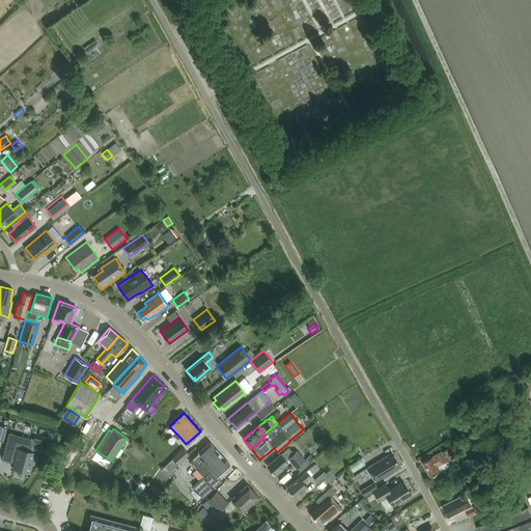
[(9,432),(4,448),(17,451),(15,459),(14,463),(12,468),(30,472),(32,464),(33,465),(36,452),(35,452),(30,451),(33,439),(9,432)]
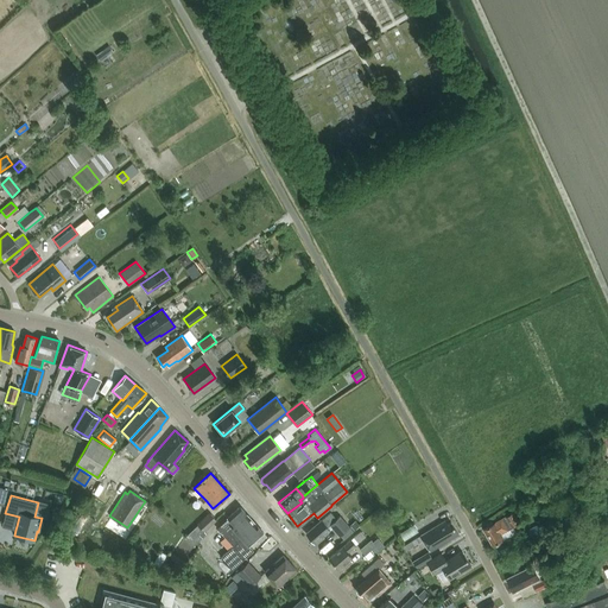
[(226,520),(217,529),(226,538),(233,546),(228,551),(221,557),(232,570),(245,558),(253,551),(248,546),(263,533),(239,506),(226,518),(227,519),(226,520)]
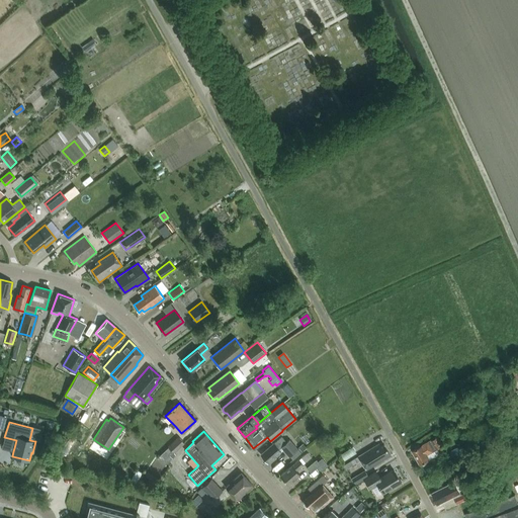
[(71,435),(60,451),(66,455),(70,448),(74,451),(81,442),(76,439),(76,438),(71,435)]
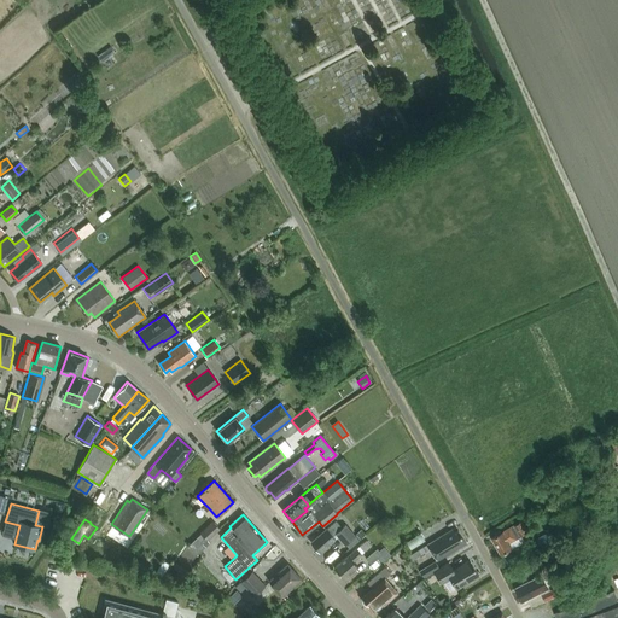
[(220,529),(213,520),(188,544),(190,546),(190,547),(188,548),(196,555),(209,542),(208,541),(220,529)]
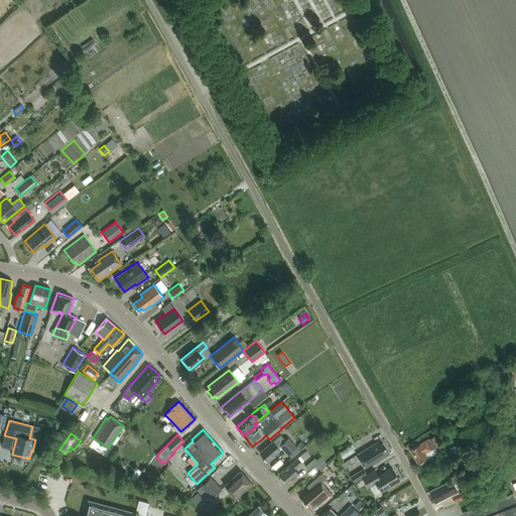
[(288,437),(285,440),(280,434),(273,440),(259,453),(266,461),(280,449),(278,446),(279,445),(288,456),(296,447),(288,437)]
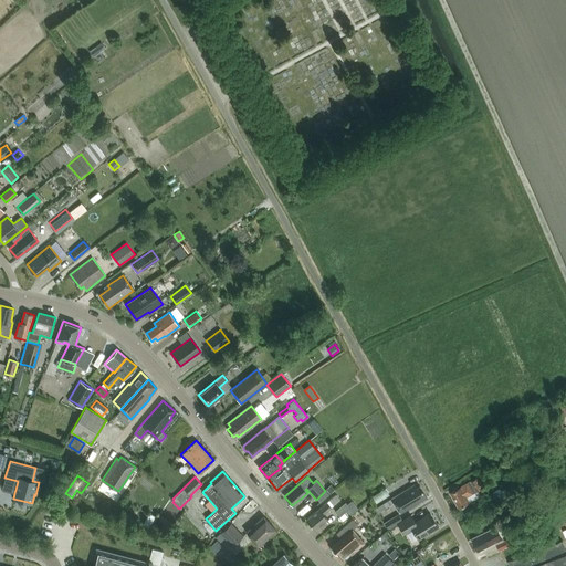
[(479,478),(468,483),(461,486),(450,492),(459,507),(470,502),(467,496),(483,486),(479,478)]
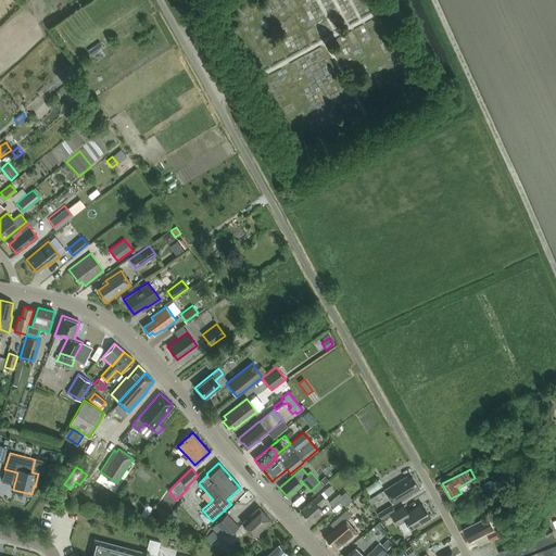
[(491,480),(482,484),(488,493),(501,487),(500,484),(503,483),(500,477),(498,477),(497,474),(490,477),(491,480)]
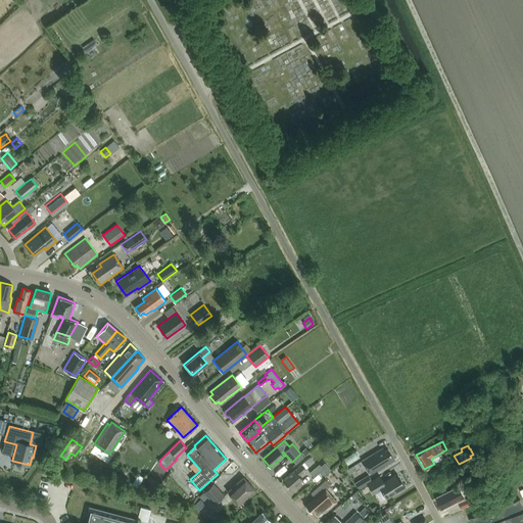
[(305,447),(301,452),(305,457),(310,453),(305,447)]
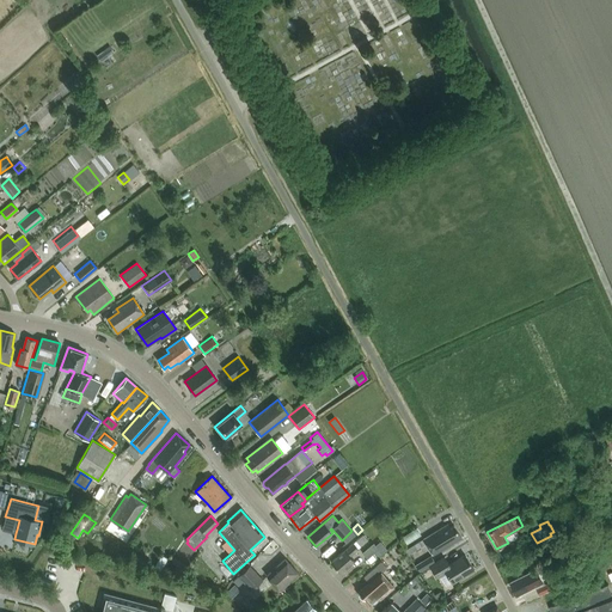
[(433,555),(461,538),(453,525),(450,527),(447,524),(423,539),(433,555)]
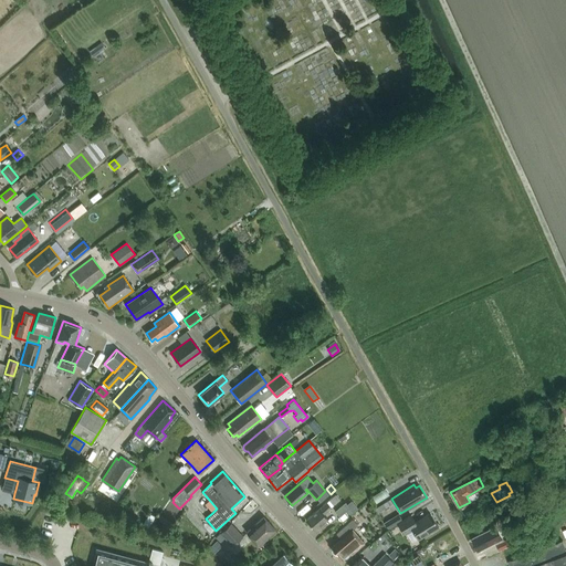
[(389,486),(376,494),(380,501),(394,493),(389,486)]
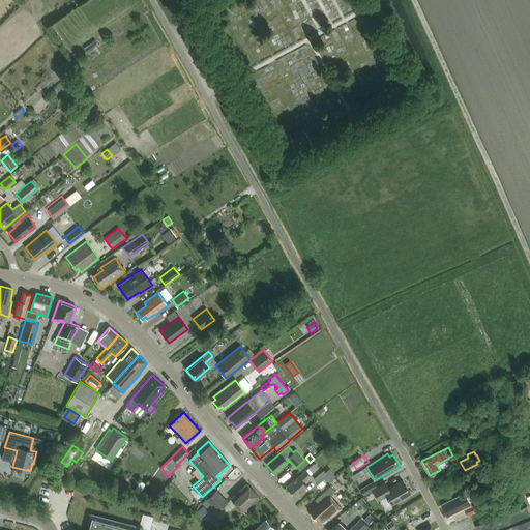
[(314,463),(307,468),(312,473),(318,467),(314,463)]
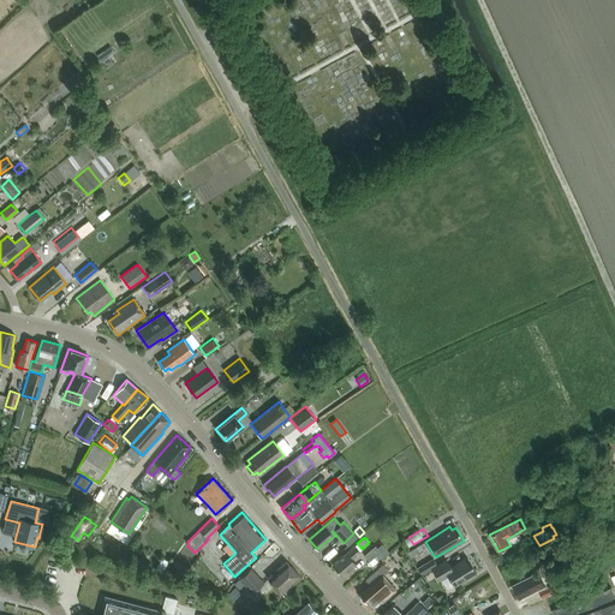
[(375,545),(364,556),(369,561),(376,555),(380,560),(389,551),(382,544),(377,548),(375,545)]
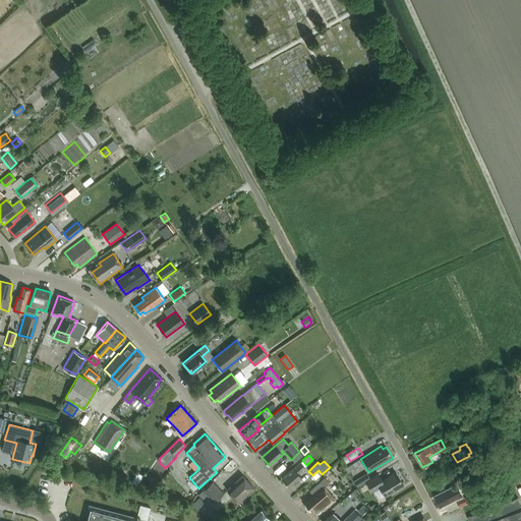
[(357,461),(346,467),(349,471),(359,465),(357,461)]
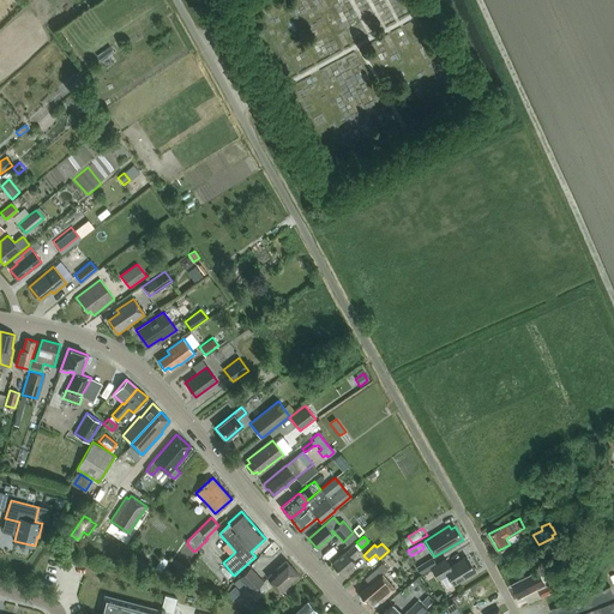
[(351,558),(359,551),(354,545),(347,552),(345,551),(332,564),(341,575),(355,561),(351,558)]
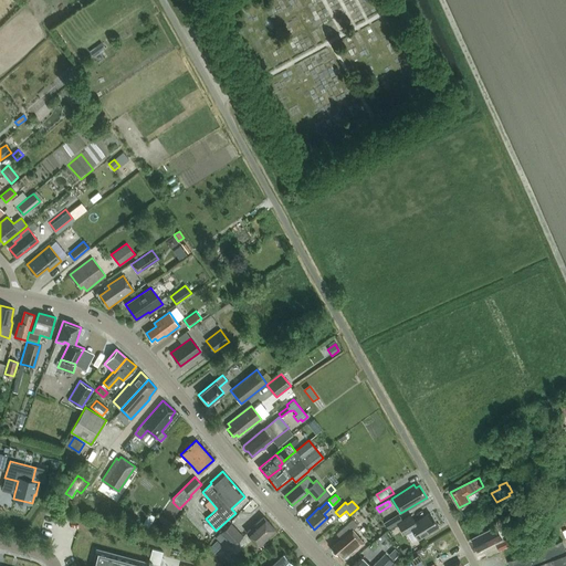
[(398,513),(384,522),(387,528),(401,520),(398,513)]
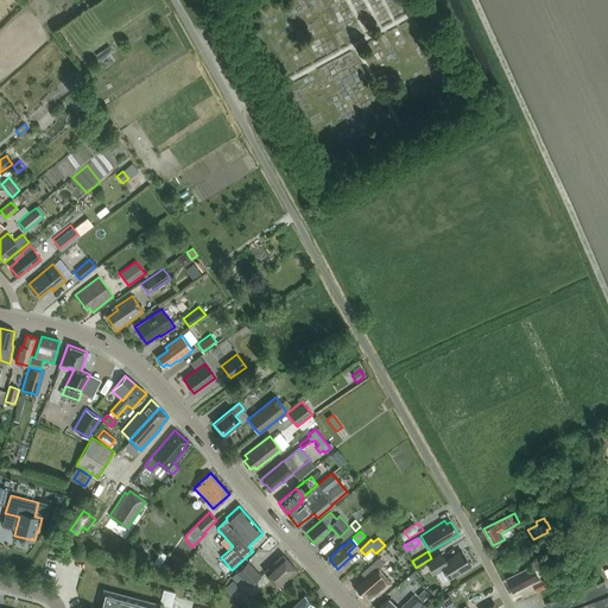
[(449,580),(472,567),(462,551),(445,561),(442,553),(426,563),(434,574),(443,569),(449,580)]
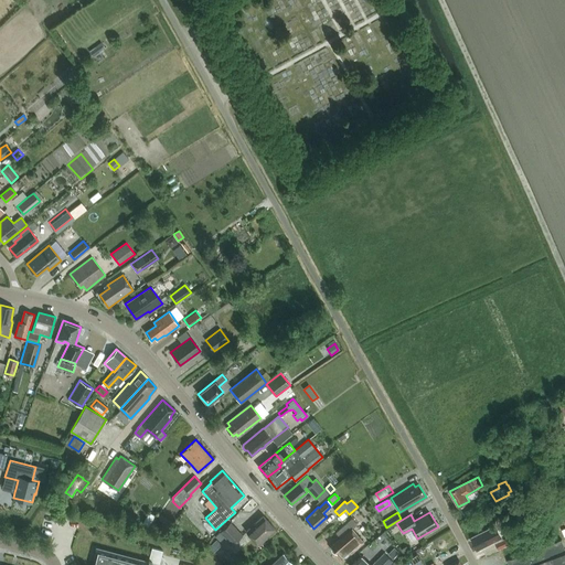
[(266,536),(275,529),(263,515),(246,531),(258,545),(267,537),(266,536)]
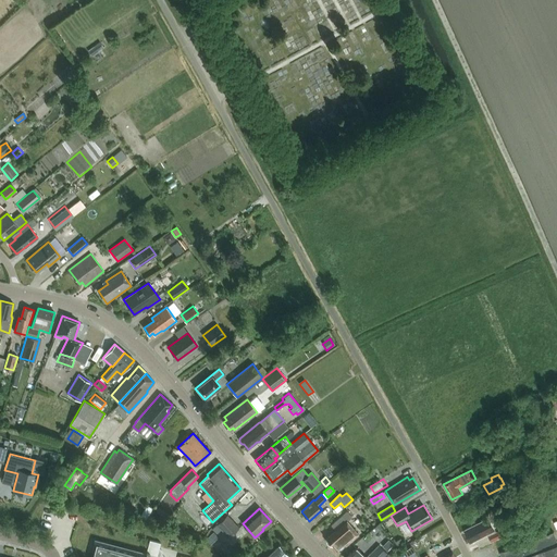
[(359,535),(347,521),(351,517),(347,511),(331,525),(335,531),(325,539),(326,540),(326,542),(329,544),(331,545),(337,552),(344,545),(345,546),(359,535)]
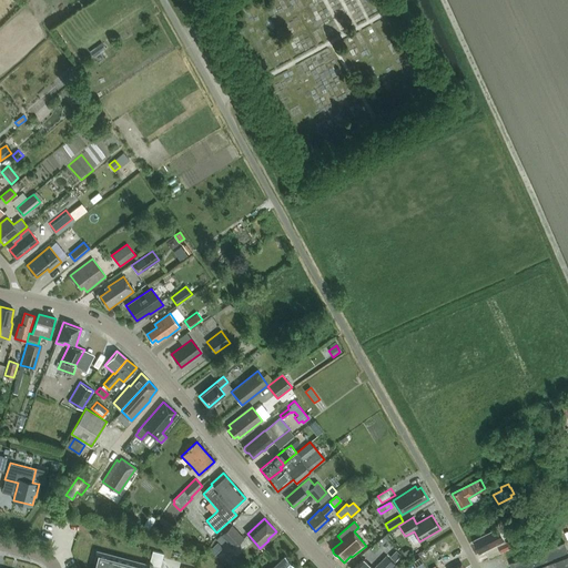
[(158,526),(156,533),(165,535),(166,528),(158,526)]
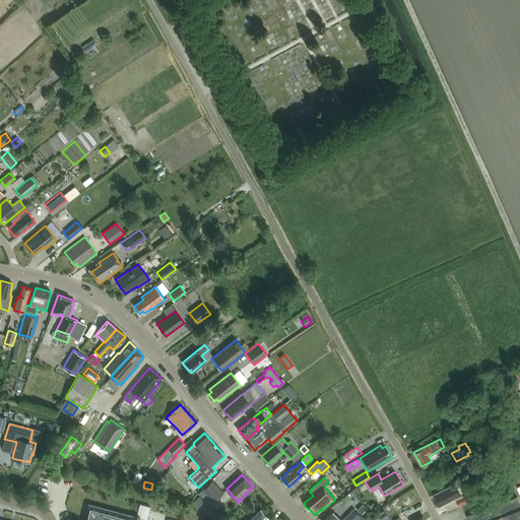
[(222,493),(212,481),(198,495),(202,499),(206,495),(212,502),(222,493)]
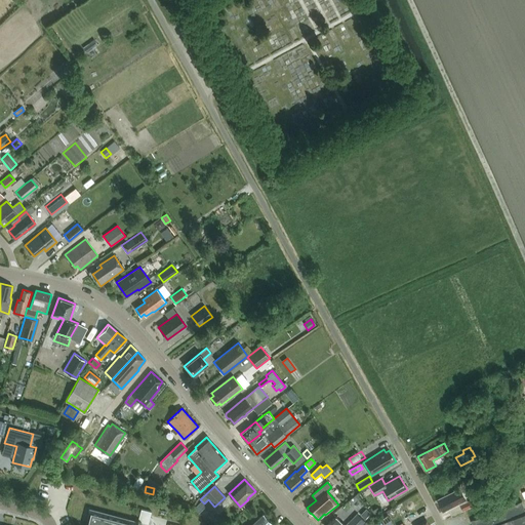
[(443,511),(467,499),(460,488),(438,499),(443,511)]
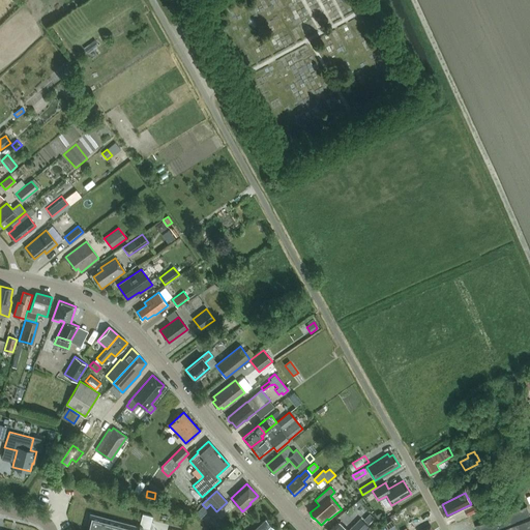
[(479,510),(476,504),(465,509),(468,516),(479,510)]
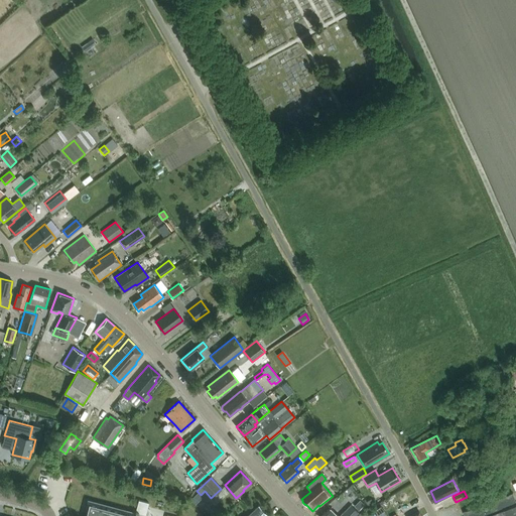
[(515,515),(515,500),(513,492),(464,511),(465,515),(515,515)]
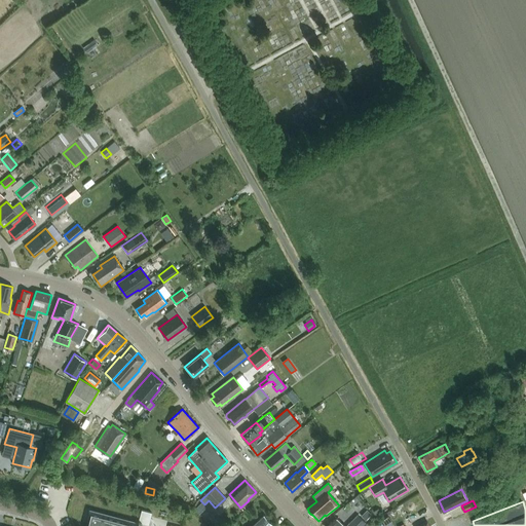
[(148,524),(152,513),(142,510),(139,522),(148,524)]
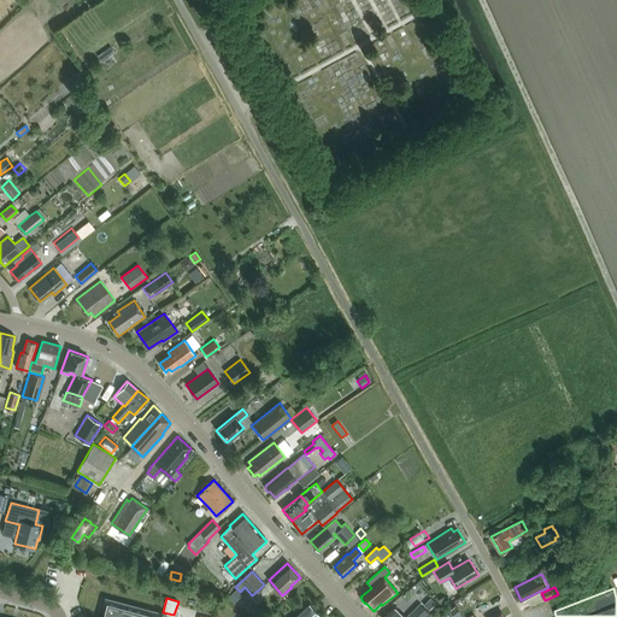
[(107,601),(103,616),(165,616),(107,601)]
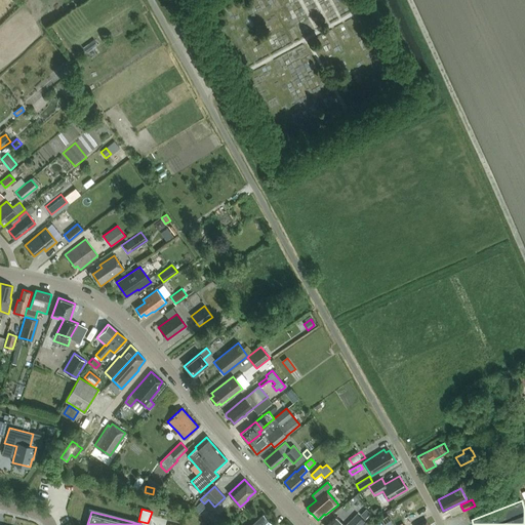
[(270,524),(272,523),(263,513),(249,524),(270,524)]
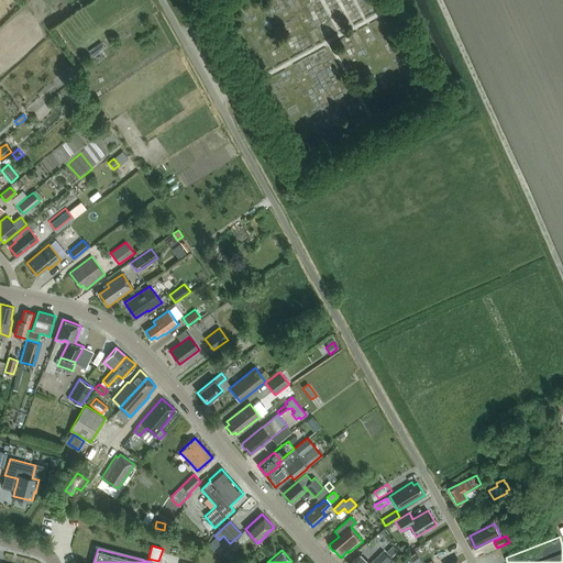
[(387,562),(392,560),(383,551),(370,562),(368,562),(360,554),(350,562),(387,562)]
